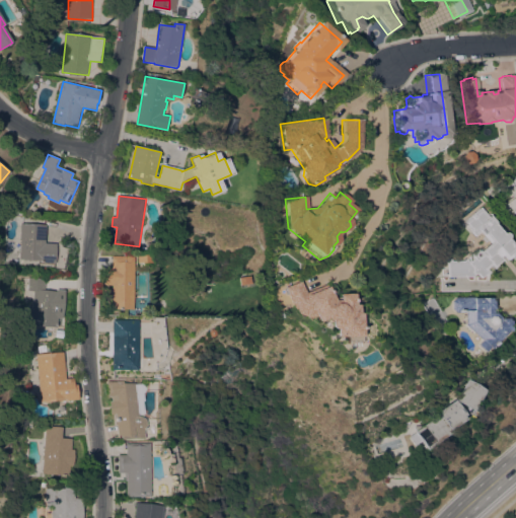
[(476,274),(476,278),(451,277),(452,265),(450,265),(450,260),(455,260),(455,261),(467,262),(478,251),(481,250),(483,250),(484,251),(493,243),(484,231),(478,236),(466,222),(485,208),(493,217),(494,216),(499,223),(498,224),(507,234),(507,233),(509,233),(510,233),(511,234),(512,236),(512,238),(510,239),(515,244),(515,256),(514,256),(507,263),(505,260),(499,265),(501,266),(489,276),(488,275),(484,278),(481,274),(476,274)]
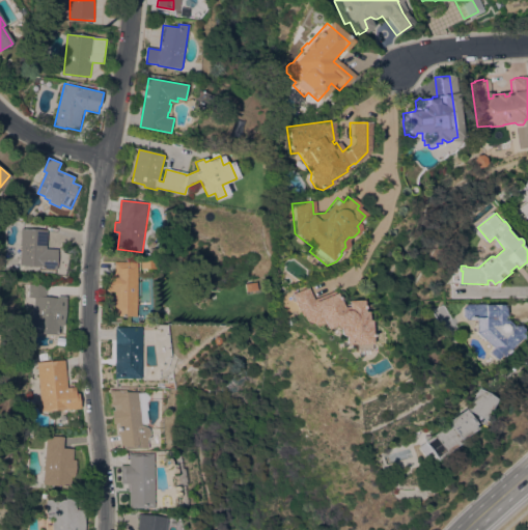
[(48,249),(59,250),(58,270),(45,269),(46,267),(22,266),(23,245),(24,228),(49,230),(48,249)]
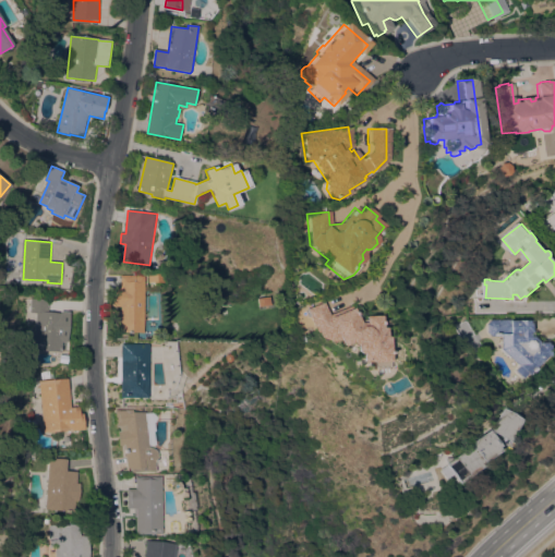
[(151,282),(151,271),(167,271),(167,282),(151,282)]
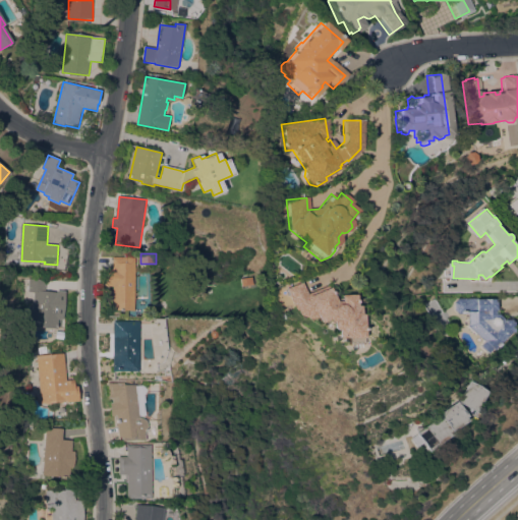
[(135,311),(113,310),(114,287),(107,286),(107,270),(114,270),(115,257),(136,257),(135,311)]
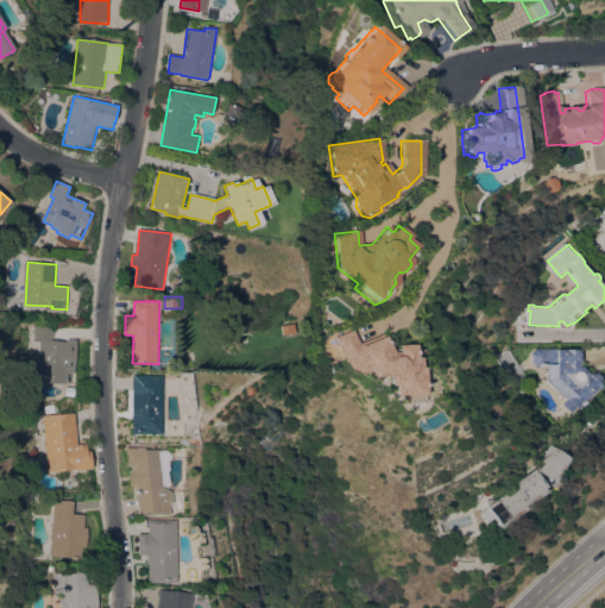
[(284,336),(282,326),(295,325),(296,333),(284,336)]
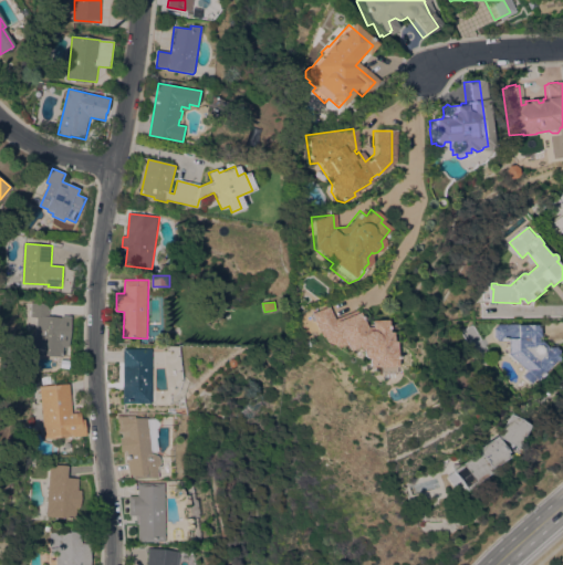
[(70,347),(64,347),(63,357),(37,355),(40,318),(33,317),(34,303),(52,305),(51,317),(64,318),(64,316),(73,316),(70,347)]
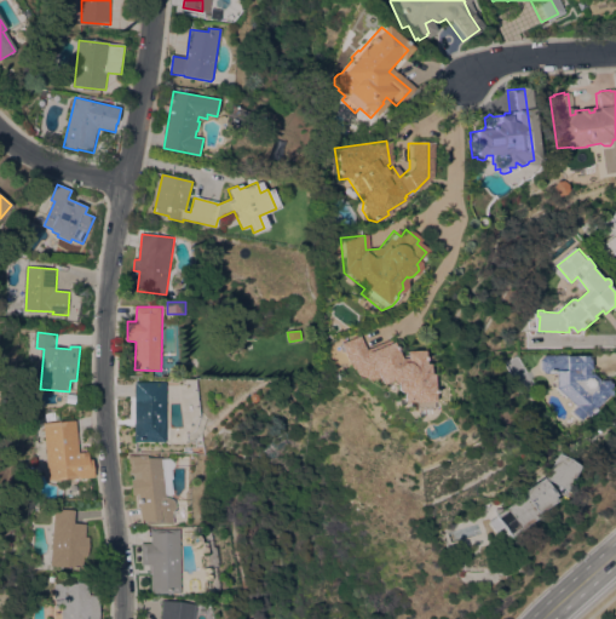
[(378,385),(374,378),(368,382),(353,376),(351,370),(350,370),(339,344),(358,337),(363,350),(390,340),(396,356),(402,356),(402,351),(419,351),(419,365),(424,365),(424,374),(427,374),(429,402),(426,402),(427,410),(410,410),(410,403),(408,403),(408,402),(397,403),(397,395),(396,395),(392,390),(392,385),(387,382),(378,385)]
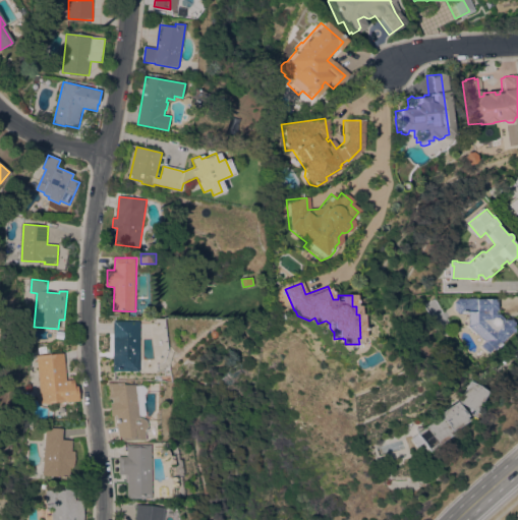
[(498,299),(498,310),(499,310),(499,312),(506,319),(514,319),(514,333),(510,333),(494,350),(493,349),(487,353),(480,346),(484,342),(468,327),(469,314),(460,314),(457,310),(456,303),(460,299),(498,299)]
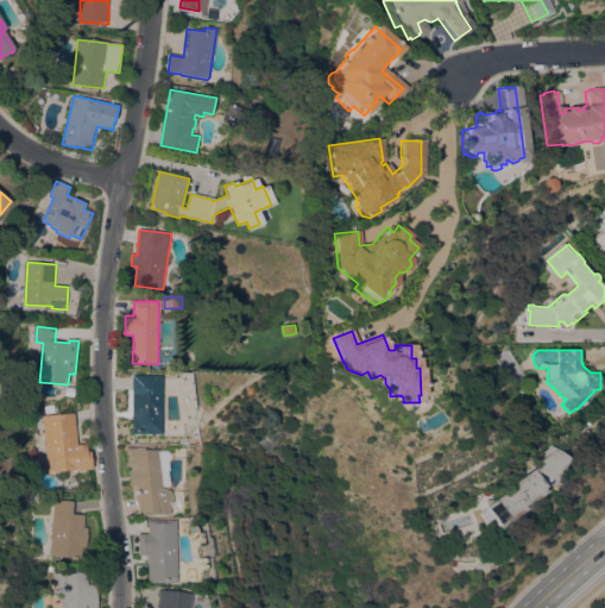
[(163,436),(133,434),(133,376),(164,376),(163,436)]
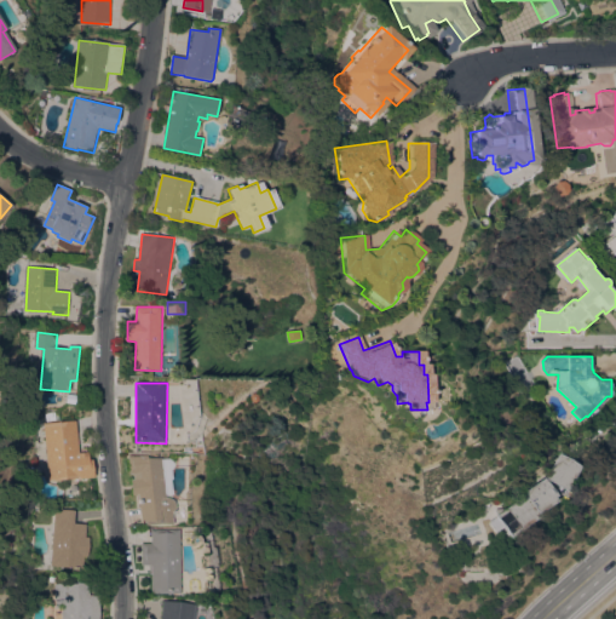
[(80,453),(90,453),(91,460),(95,460),(96,479),(79,480),(79,479),(76,479),(76,480),(69,481),(69,479),(63,480),(63,481),(56,482),(56,481),(51,481),(46,424),(78,422),(80,453)]
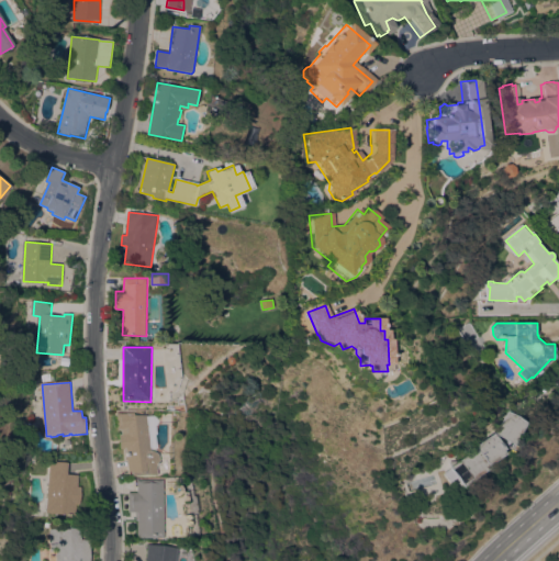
[(525,424),(511,446),(492,434),(506,412),(525,424)]
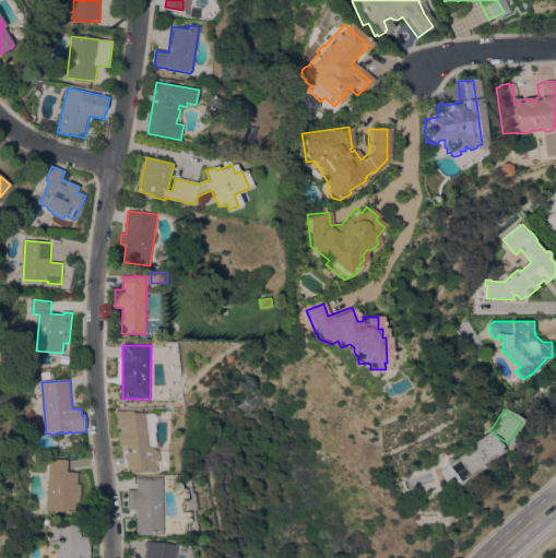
[(156,473),(145,473),(133,474),(133,471),(129,471),(126,447),(121,448),(119,432),(122,432),(121,427),(119,428),(117,412),(134,412),(134,413),(146,414),(151,447),(151,450),(153,449),(155,450),(157,452),(158,454),(158,458),(158,460),(157,462),(156,464),(156,473)]
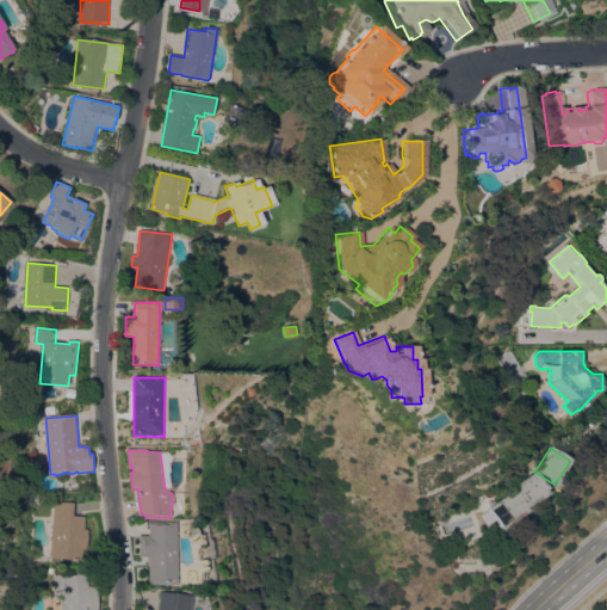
[(546,490),(543,491),(545,494),(527,506),(530,510),(500,530),(494,521),(487,525),(479,516),(487,511),(485,510),(489,507),(487,504),(497,500),(514,488),(513,486),(533,472),(546,490)]
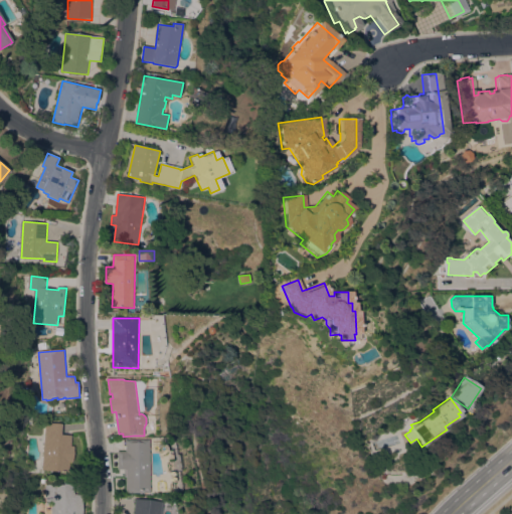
[(46,423),(62,424),(62,435),(72,436),(71,447),(74,447),(73,463),(70,463),(69,472),(43,471),(46,423)]
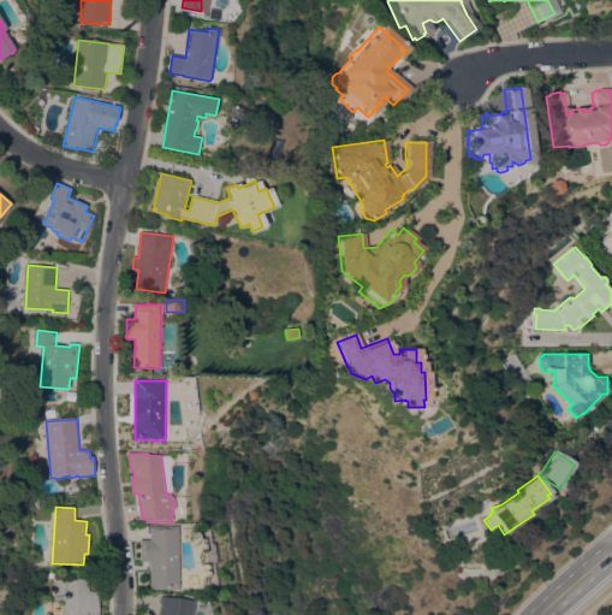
[(180,524),(192,524),(192,526),(192,537),(180,537),(180,526),(180,524)]
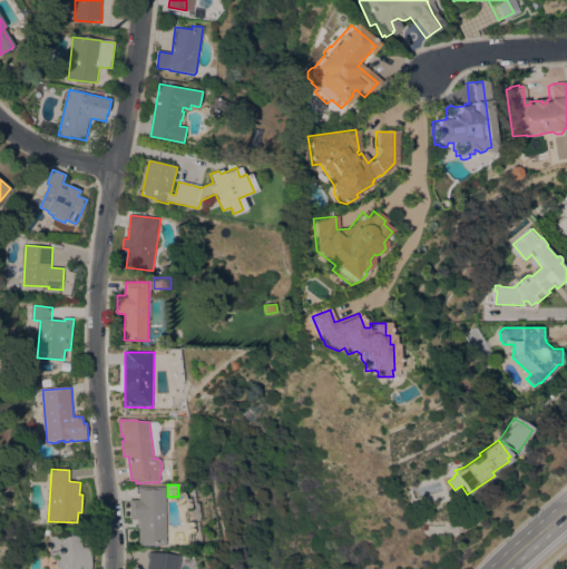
[(165,547),(139,547),(139,520),(132,520),(132,500),(139,500),(139,487),(165,487),(165,547)]
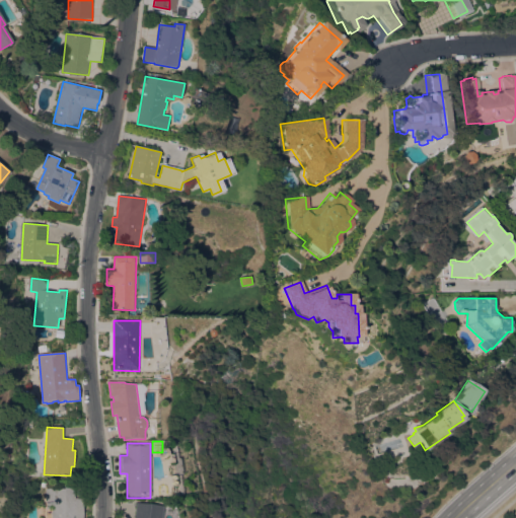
[(53,517),(54,509),(49,509),(49,503),(47,503),(48,489),(66,490),(66,488),(76,489),(75,499),(84,499),(83,517),(53,517)]
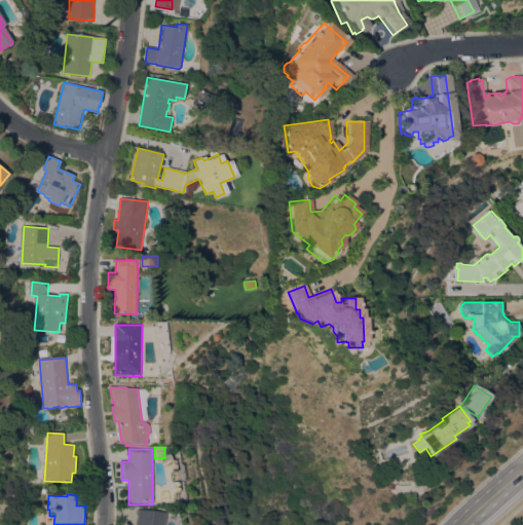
[(136,524),(138,511),(164,513),(163,524),(136,524)]
